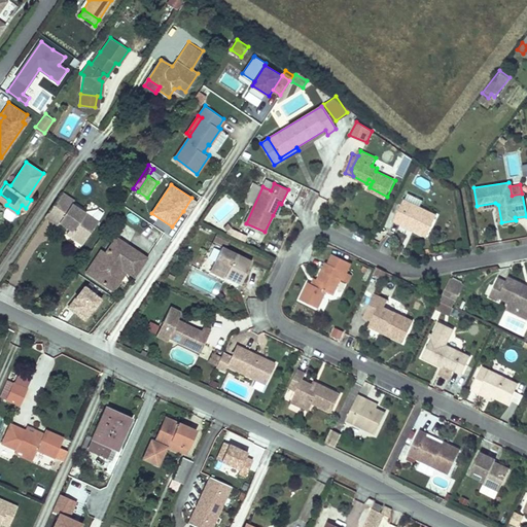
[(415,230),(427,236),(438,214),(423,207),(427,199),(410,190),(406,199),(395,220),(402,223),(405,220),(417,226),(415,230)]
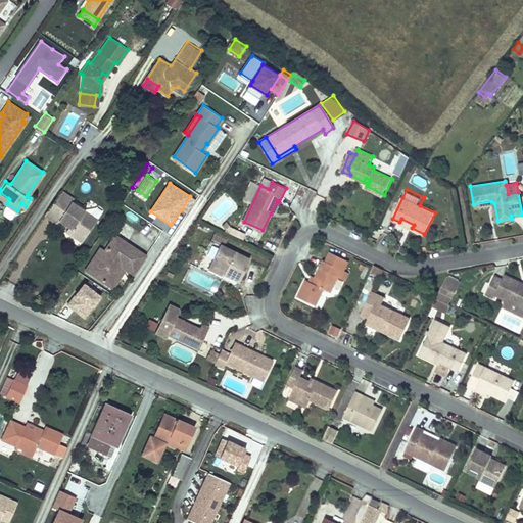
[(61,191),(60,193),(73,202),(75,199),(61,191)]
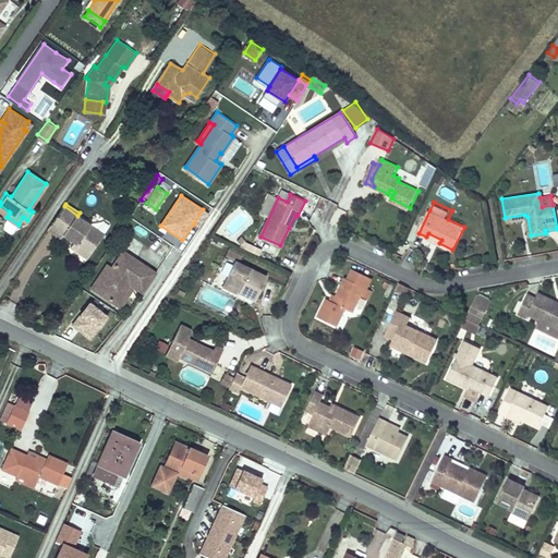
[(0,205),(0,211),(7,217),(10,213),(9,211),(0,205)]
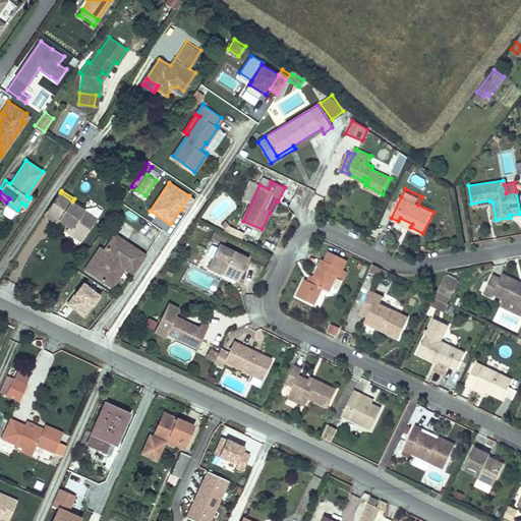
[(70,225),(87,236),(98,218),(72,201),(60,192),(46,213),(58,222),(61,218),(70,225)]
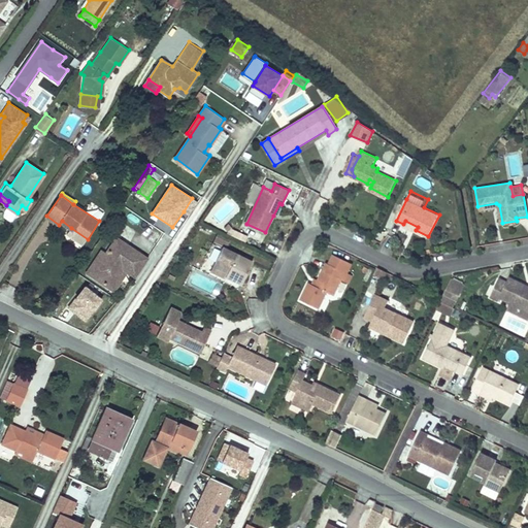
[(197,202),(192,198),(184,211),(189,215),(197,202)]
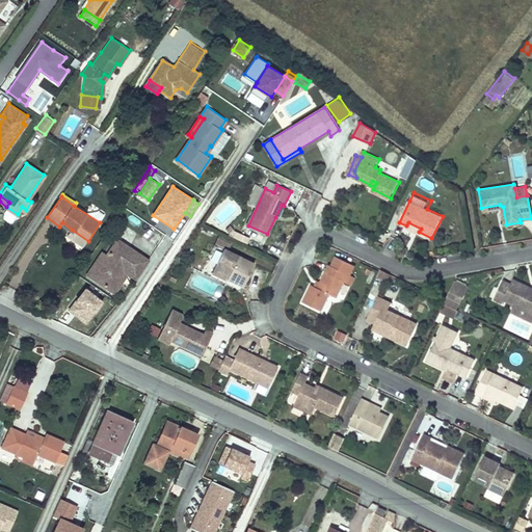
[(282,205),(275,217),(278,218),(284,206),(282,205)]
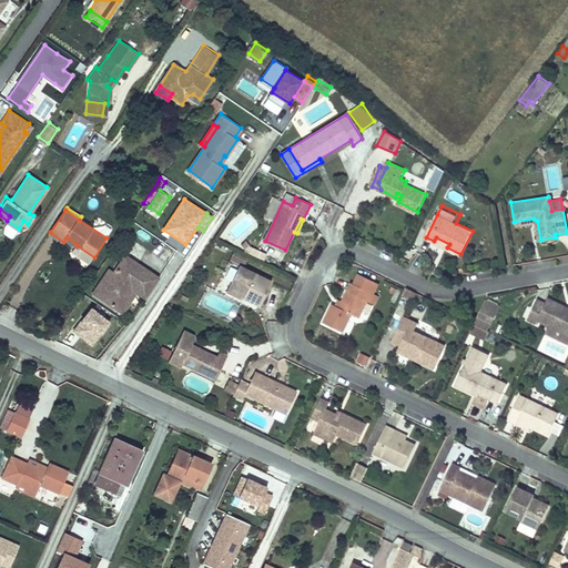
[(537,241),(540,240),(537,221),(534,219),(514,222),(515,225),(534,222),(537,241)]
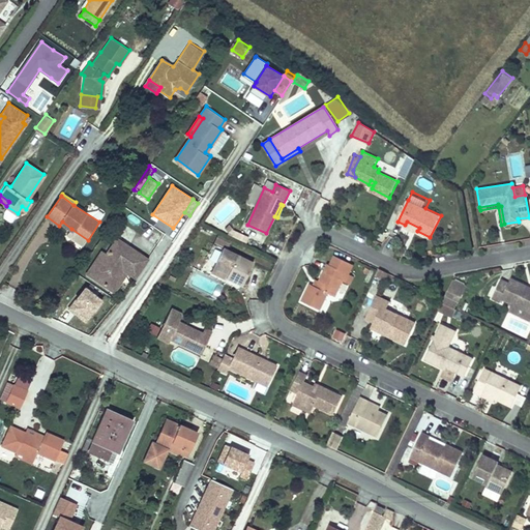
[(407,222),(405,225),(417,231),(419,228),(407,222)]
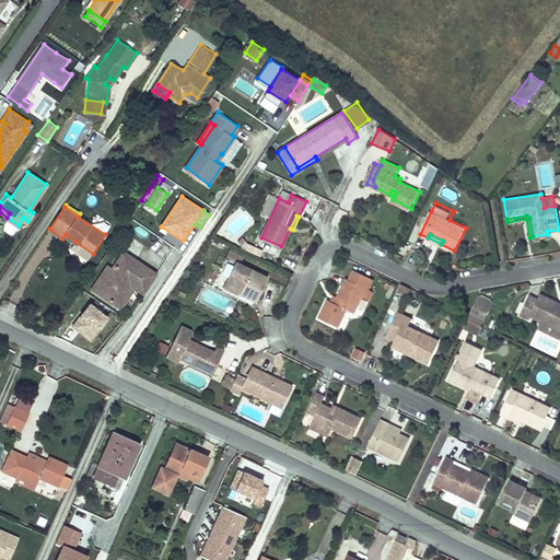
[(241,237),(236,242),(242,246),(246,242),(241,237)]
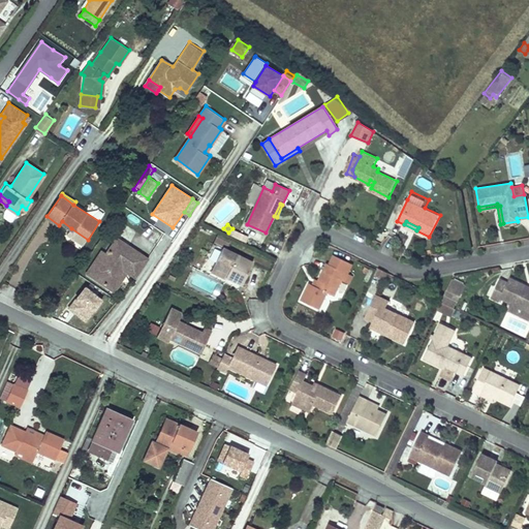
[(84,244),(88,240),(71,228),(68,232),(84,244)]
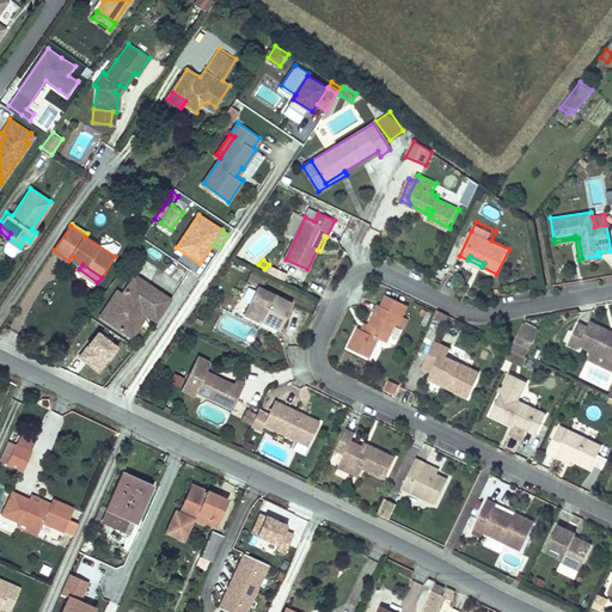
[(123,292),(108,317),(128,331),(142,308),(148,312),(157,318),(170,298),(135,275),(123,292)]
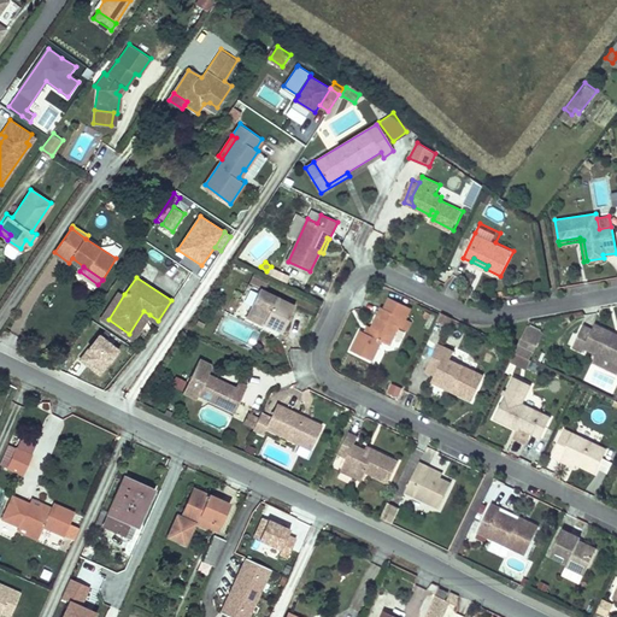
[(295,306),(262,289),(251,312),(266,321),(265,323),(282,333),(295,306)]
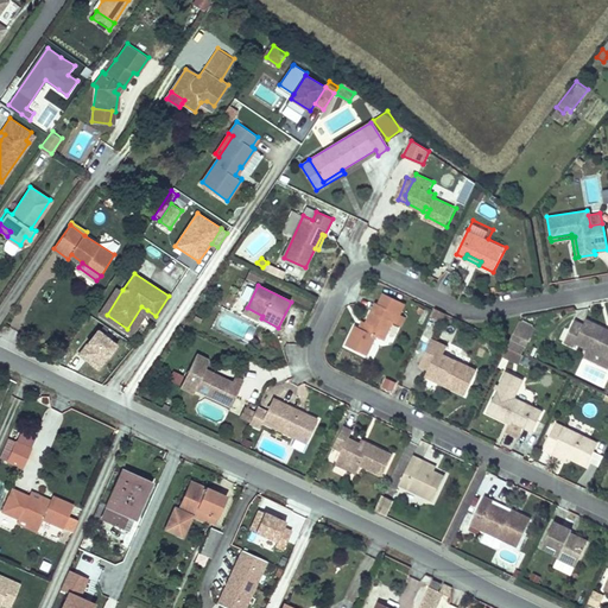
[(101,311),(107,315),(122,290),(118,286),(101,311)]
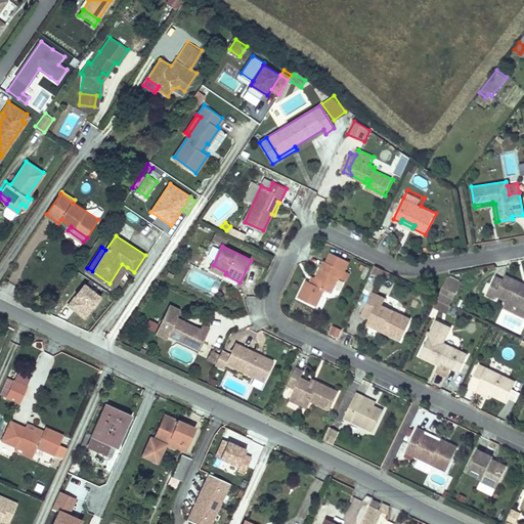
[(300,297),(317,305),(325,289),(332,292),(339,277),(342,278),(346,270),(324,260),(317,277),(314,284),(311,281),(307,280),(300,297)]
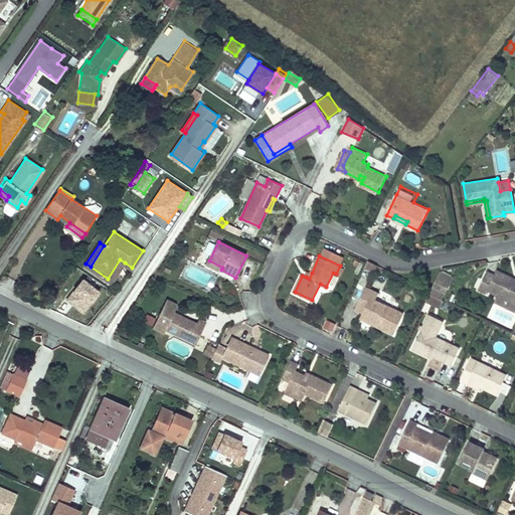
[(120,260),(108,279),(112,282),(125,263),(120,260)]
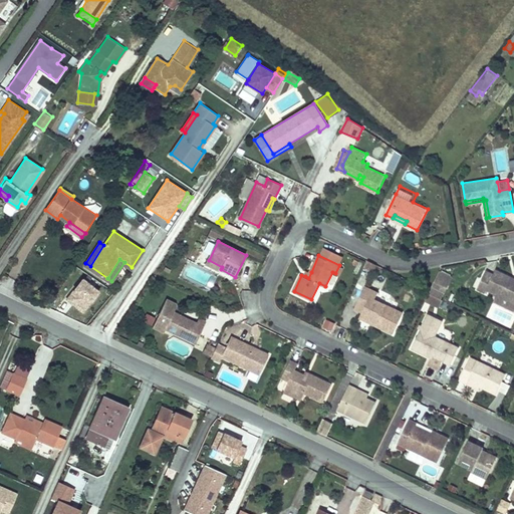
[(222,267),(209,260),(207,264),(220,270),(221,269),(222,267)]
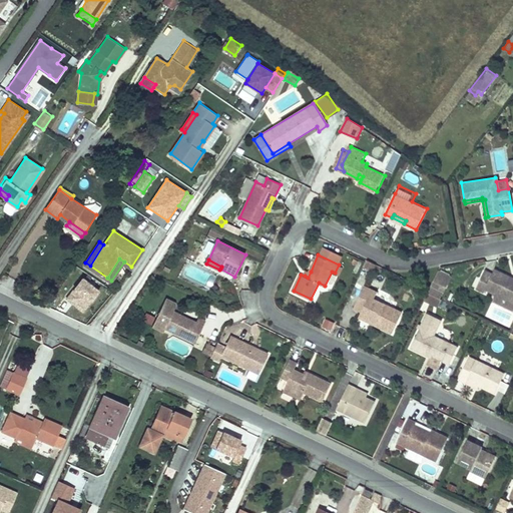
[(378,265),(369,260),(365,267),(374,271),(378,265)]
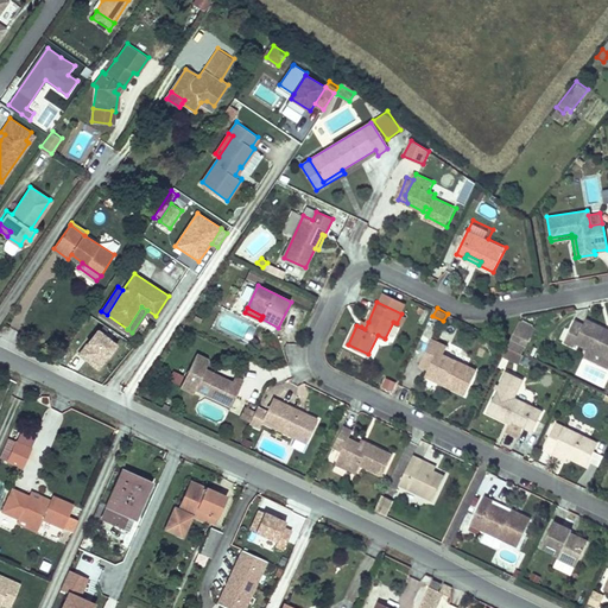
[(576,341),(602,354),(599,362),(607,366),(607,333),(607,330),(607,329),(586,318),(584,323),(575,318),(564,341),(574,346),(576,341)]
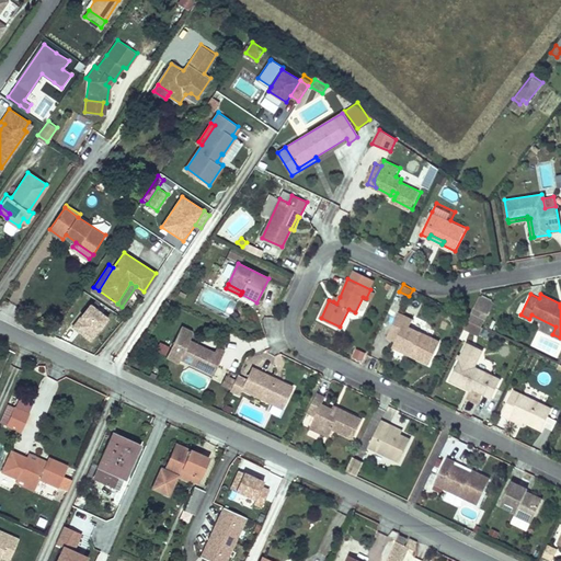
[(495,301),(482,295),(479,300),(493,307),(495,301)]
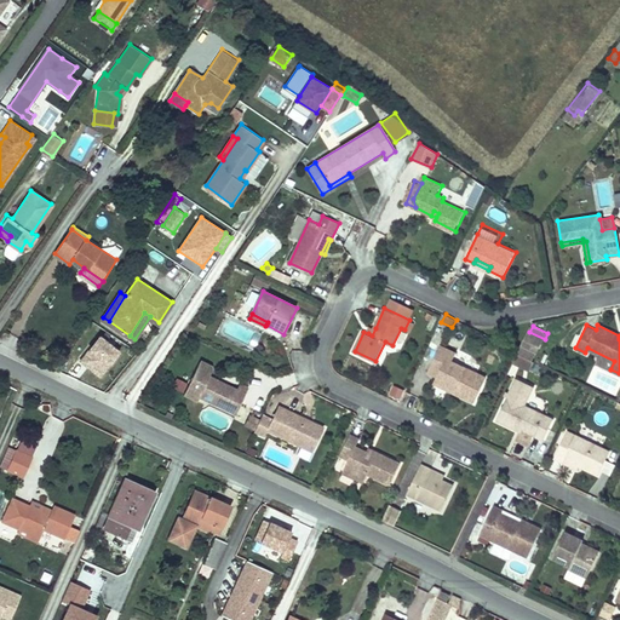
[(545,339),(529,332),(529,334),(524,342),(533,345),(532,348),(539,351),(545,339)]
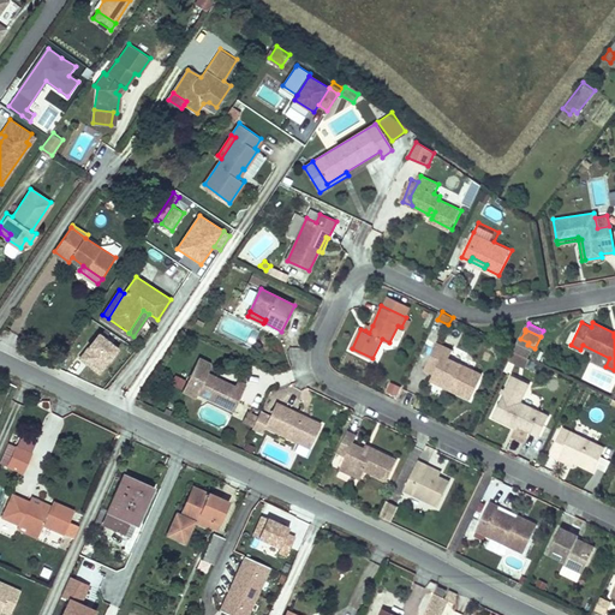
[(120,348),(99,332),(79,357),(100,374),(120,348)]
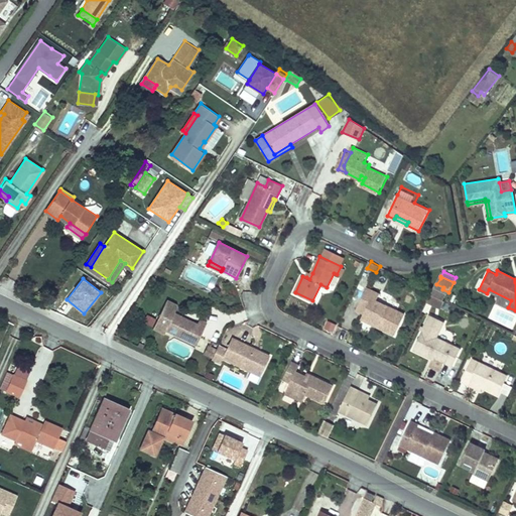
[(377,326),(395,335),(405,314),(378,300),(381,294),(368,288),(358,309),(365,313),(364,316),(378,324),(377,326)]
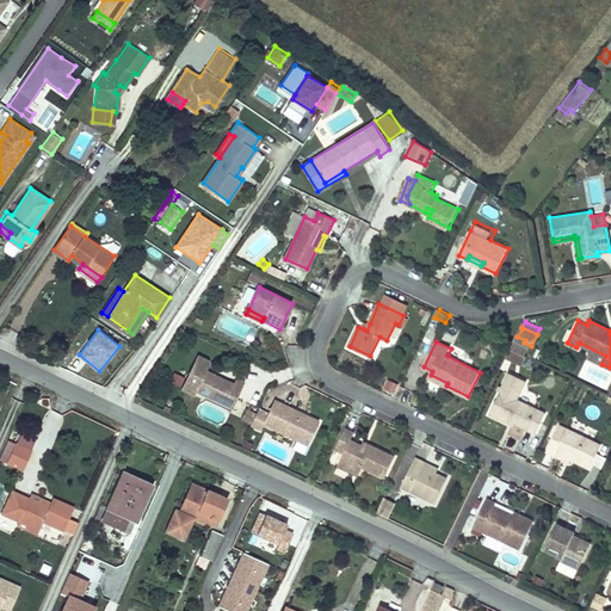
[(528,357),(511,349),(507,357),(524,365),(528,357)]
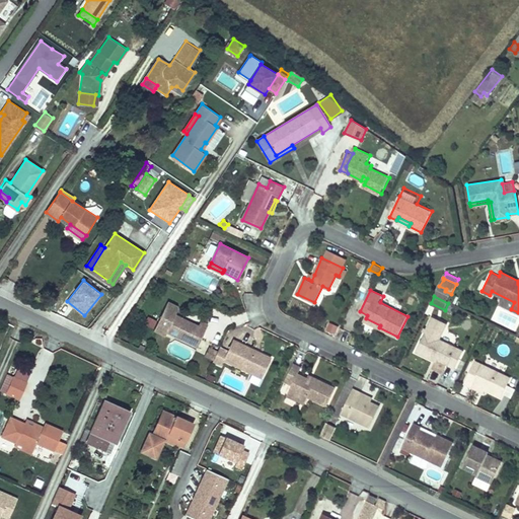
[(168,330),(191,342),(195,335),(202,338),(208,324),(201,321),(200,324),(176,313),(178,310),(175,306),(168,302),(158,321),(155,329),(166,336),(168,330)]
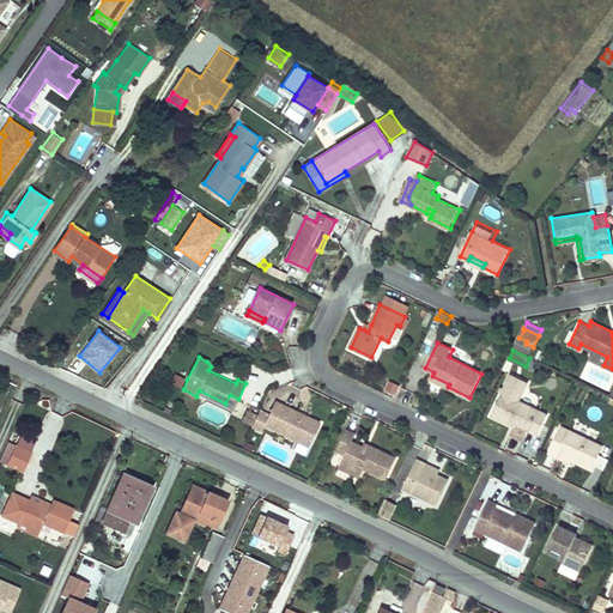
[(530,430),(539,434),(548,413),(520,400),(528,382),(513,374),(492,416),(511,424),(514,422),(519,424),(530,430)]
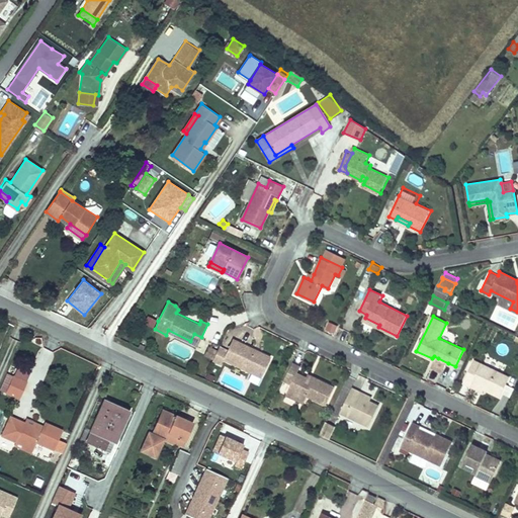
[(155,329),(158,321),(149,317),(145,324),(155,329)]
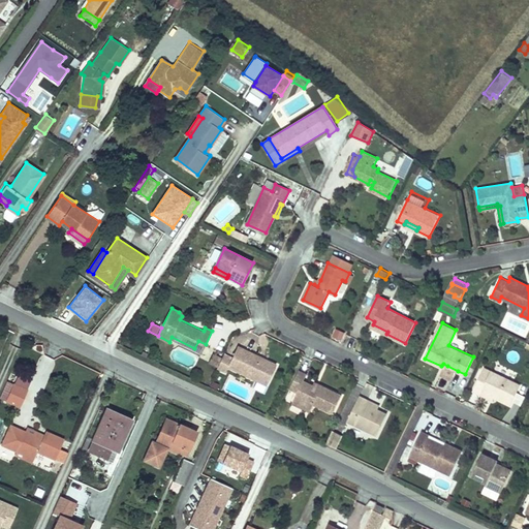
[(387,332),(373,324),(371,327),(386,334),(387,332)]
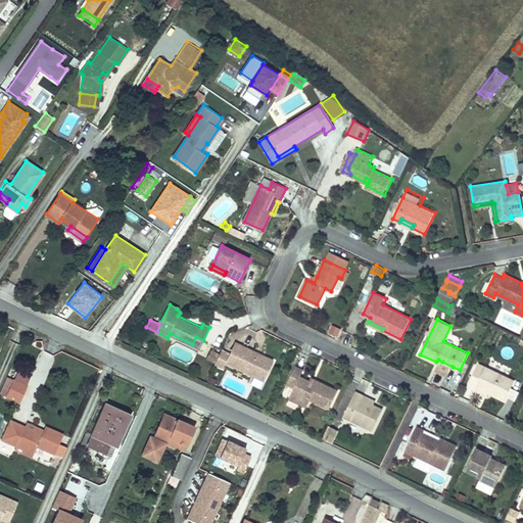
[(337,337),(341,329),(332,324),(328,332),(337,337)]
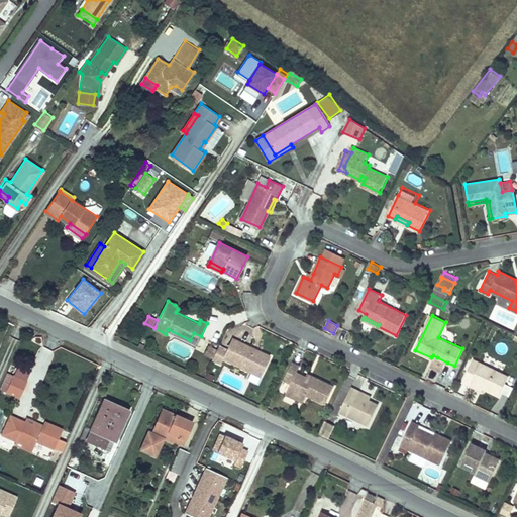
[(201,336),(194,333),(190,340),(197,344),(201,336)]
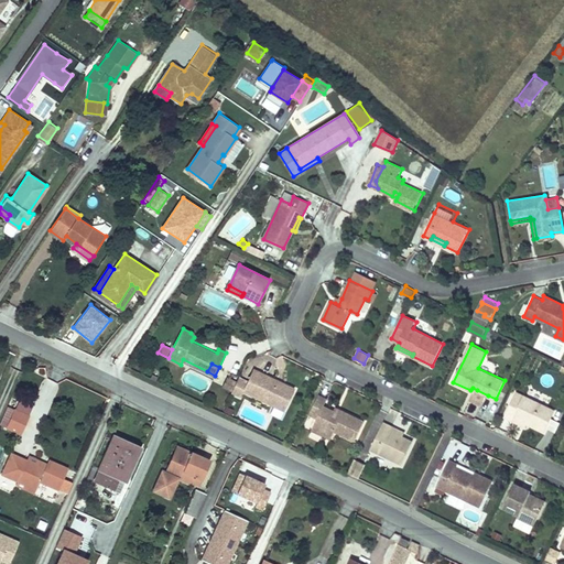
[(245,391),(277,405),(279,401),(289,405),(296,388),(284,382),(282,386),(271,381),(273,377),(253,369),(249,380),(240,377),(234,392),(242,396),(245,391)]
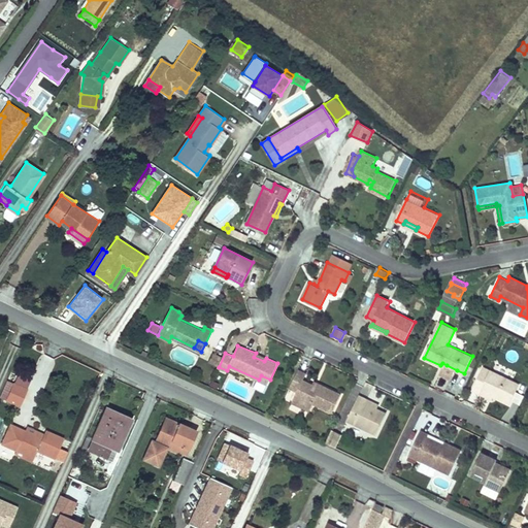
[(447,365),(446,367),(441,374),(453,380),(457,370),(447,365)]
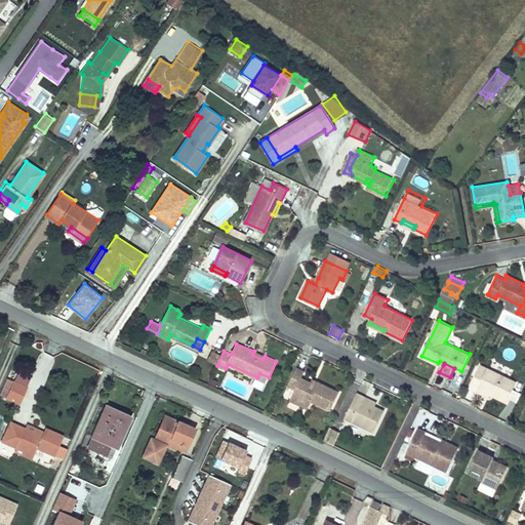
[(490,394),(507,401),(517,381),(481,365),(470,388),(477,391),(478,389),(490,394)]
